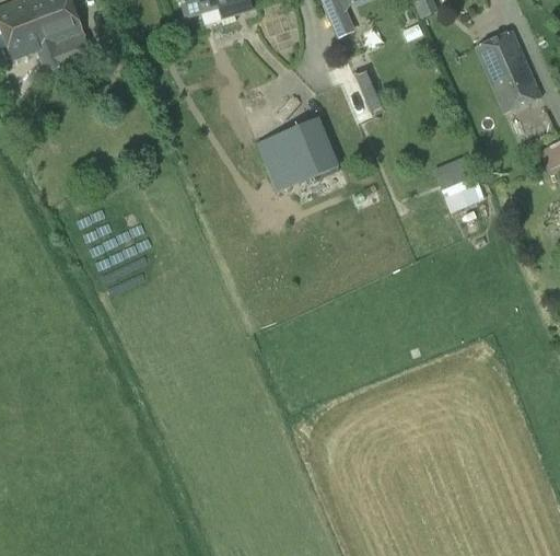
[(0,31),(11,60),(36,50),(45,73),(91,56),(84,39),(70,0),(14,0),(0,6),(0,31)]
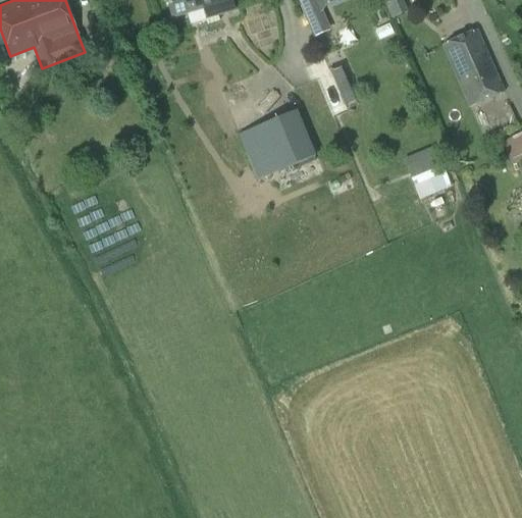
[(217,13),(233,8),(230,0),(166,0),(172,15),(214,3),(217,13)]
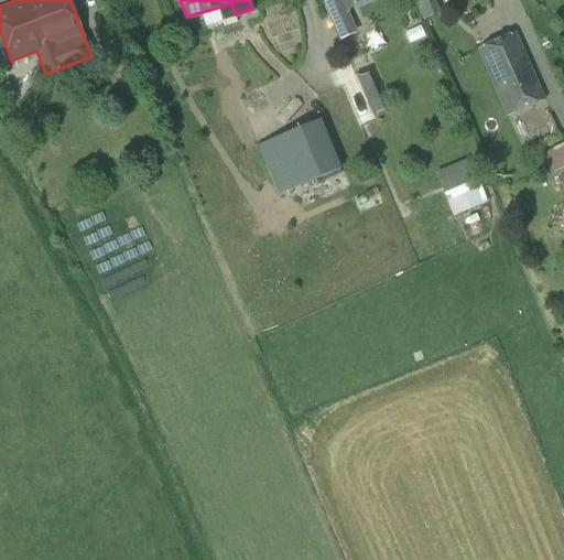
[(345,10),(340,0),(324,0),(331,15),(345,10)]
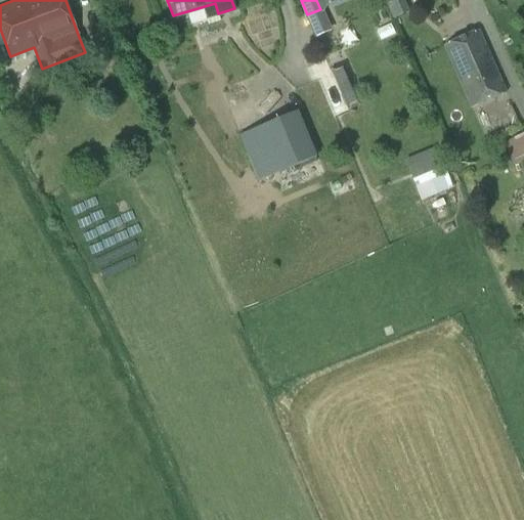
[(393,15),(408,8),(404,0),(399,0),(388,5),(393,15)]
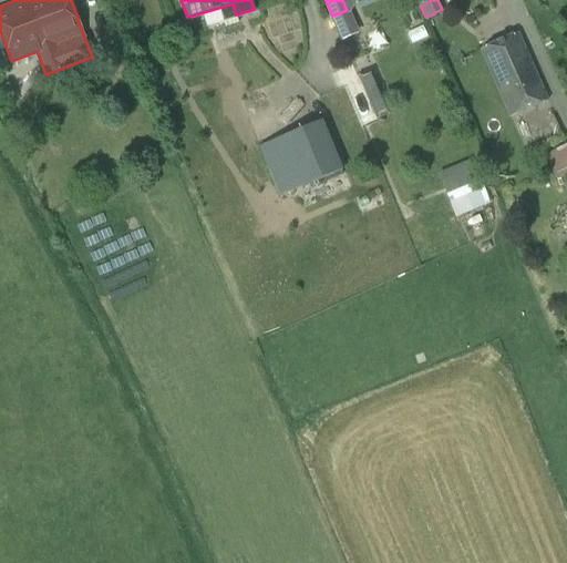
[(480,47),(509,114),(548,96),(518,29),(480,47)]
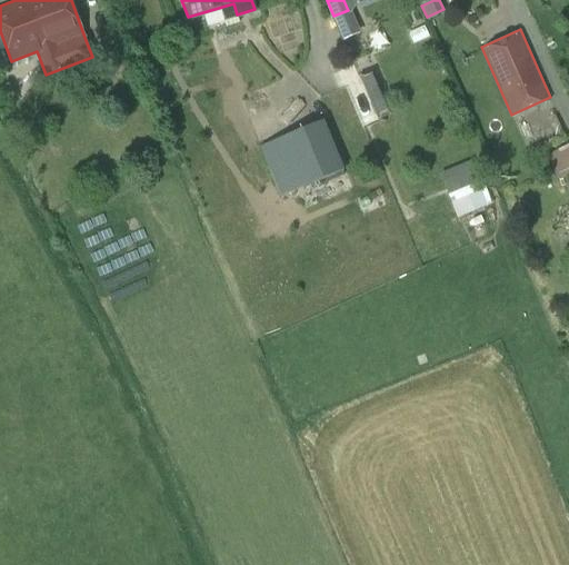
[(388,101),(373,66),(359,71),(379,117),(398,108),(395,98),(388,101)]
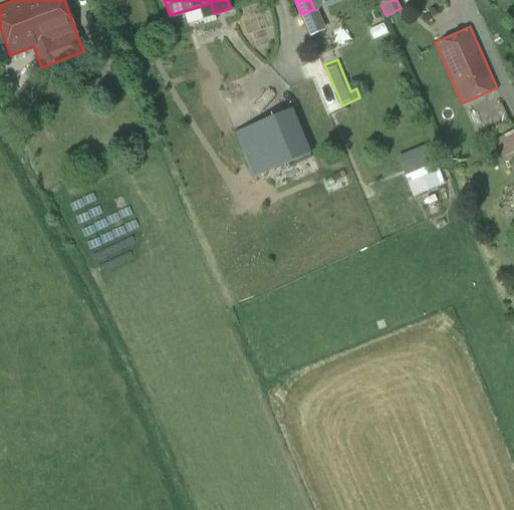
[(252,175),(274,166),(278,175),(292,169),(289,161),(310,152),(292,106),(234,130),(252,175)]
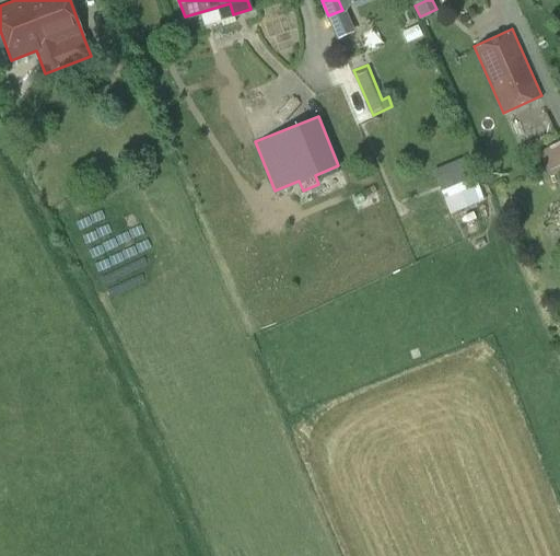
[(548,169),(559,163),(559,139),(558,136),(537,145),(548,169)]
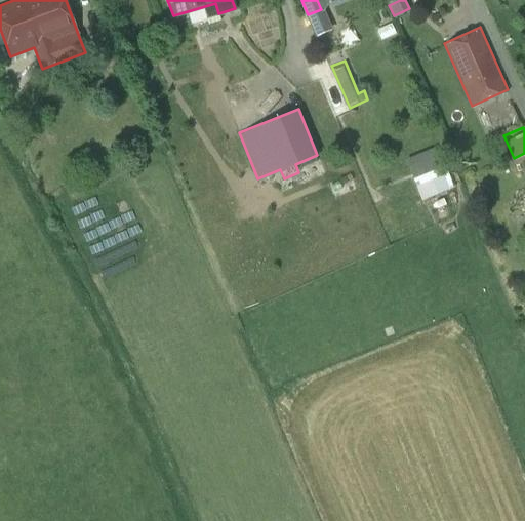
[(436,152),(407,164),(422,201),(444,192),(449,190),(448,187),(456,184),(450,170),(444,172),(436,152)]
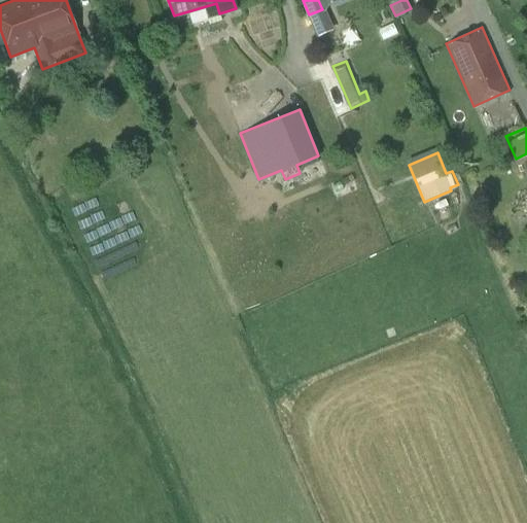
All buildings are outlined.
